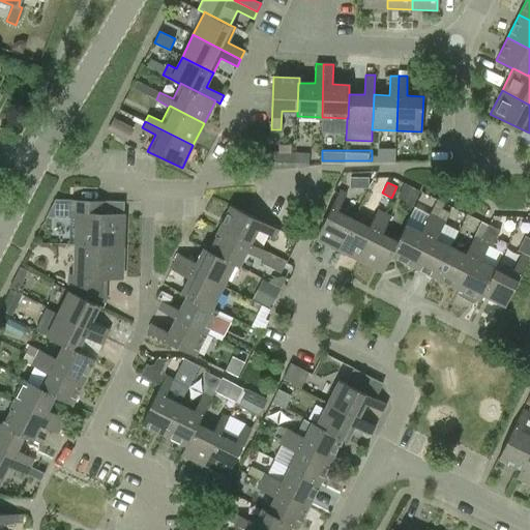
[(314,238),(336,249),(356,210),(341,203),(346,193),(339,189),(314,238)]
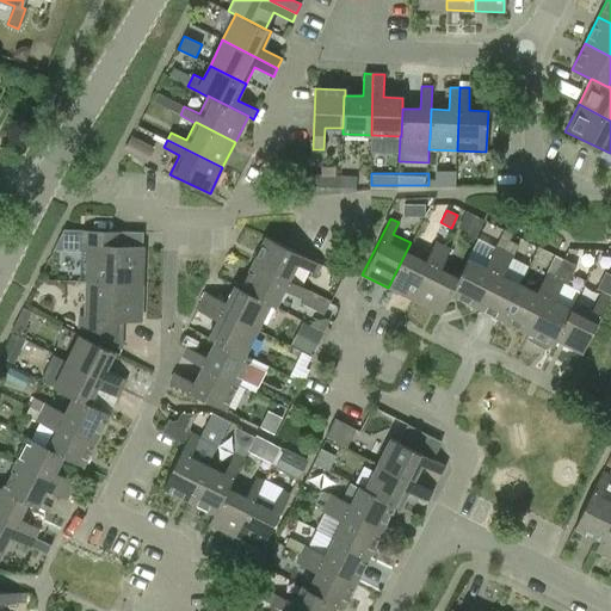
[(78,230),(67,229),(63,229),(59,240),(78,240),(78,230)]
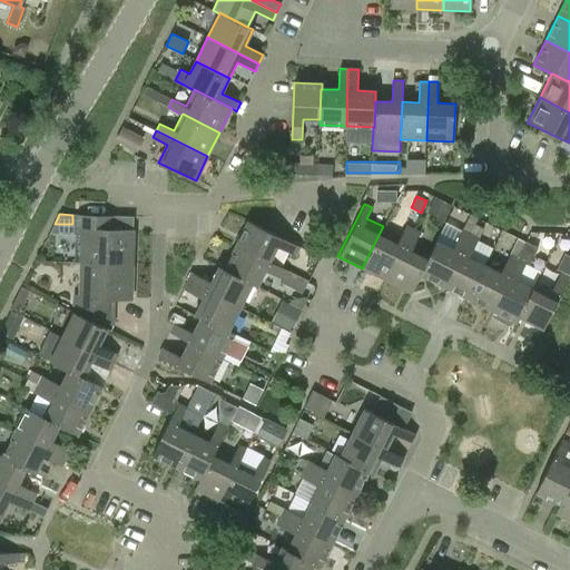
[(81,232),(80,263),(133,264),(134,232),(117,231),(118,217),(77,216),(76,232),(81,232)]
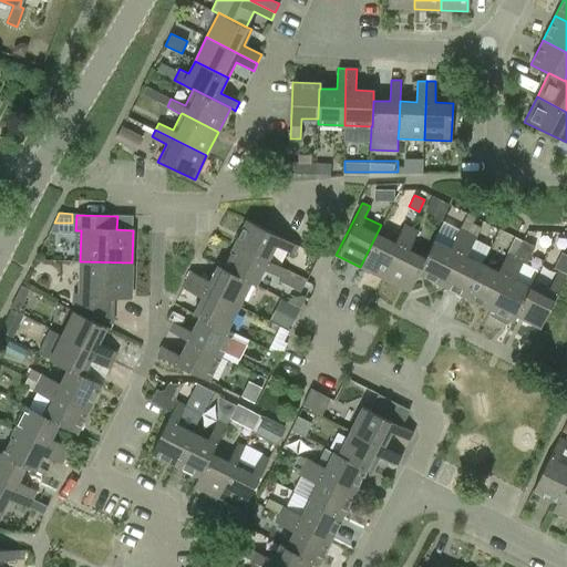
[(294,251),(299,243),(248,217),(236,241),(268,258),(268,257),(276,243),(294,251)]
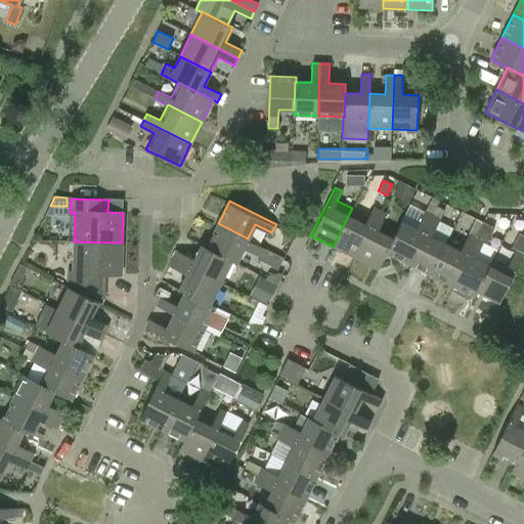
[(387,252),(407,262),(432,214),(424,211),(423,212),(409,205),(401,221),(401,220),(396,230),(386,251),(387,252)]
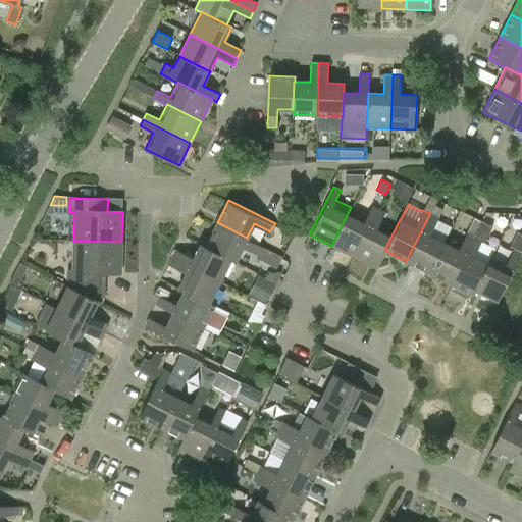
[(331,246),(354,257),(377,209),(371,206),(366,215),(351,207),(331,246)]
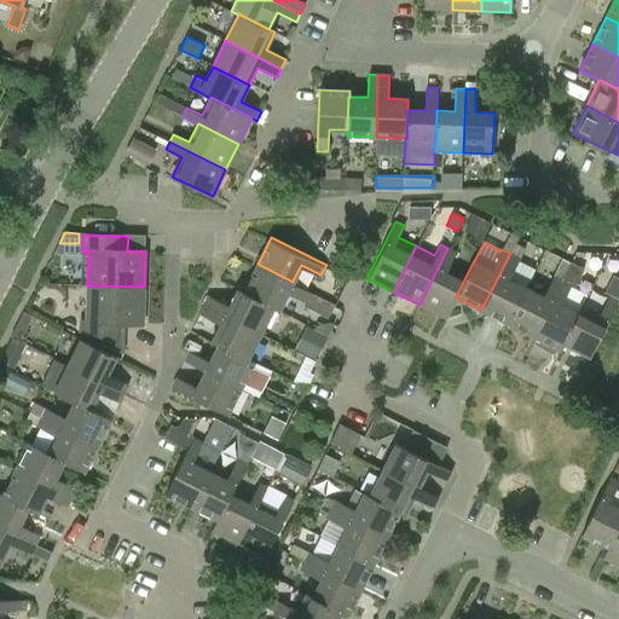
[(456,298),(457,298),(456,296),(468,272),(450,262),(456,252),(447,248),(420,305),(446,318),(456,298)]
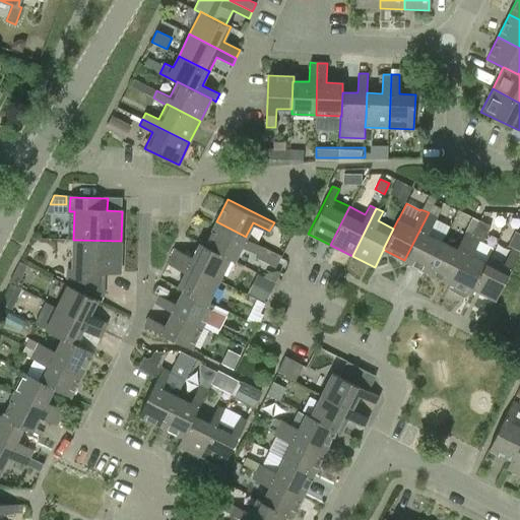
[(429,212),(404,260),(427,271),(442,241),(449,226),(435,218),(436,216),(429,212)]
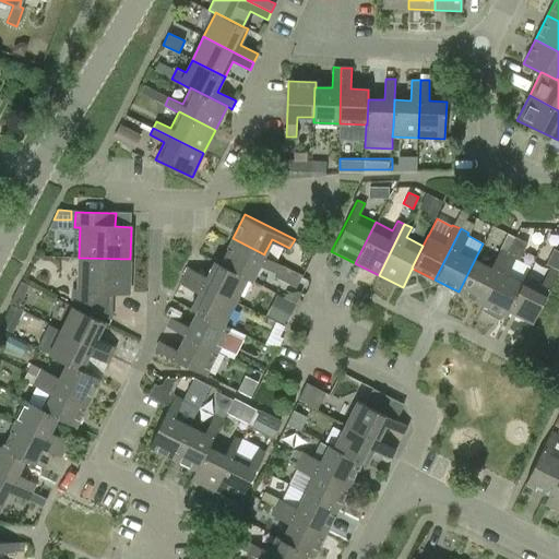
[(506,314),(509,309),(508,309),(522,283),(521,283),(524,276),(530,265),(514,258),(515,257),(519,258),(526,242),(515,237),(508,252),(482,304),(484,304),(483,312),(499,320),(504,314),(506,314)]
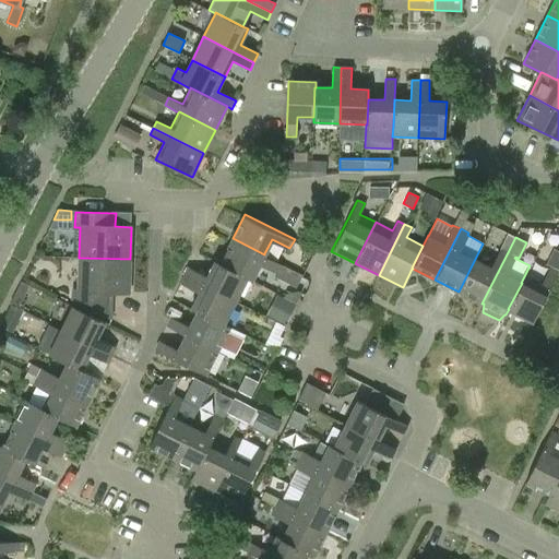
[(283,263),(264,253),(264,254),(233,238),(221,260),(221,261),(248,275),(248,276),(253,278),(261,263),(278,272),(283,263)]
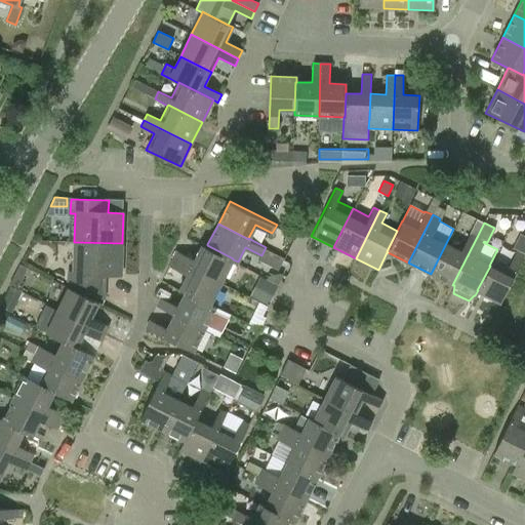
[(431,274),(452,285),(477,237),(469,233),(460,250),(446,243),(431,274)]
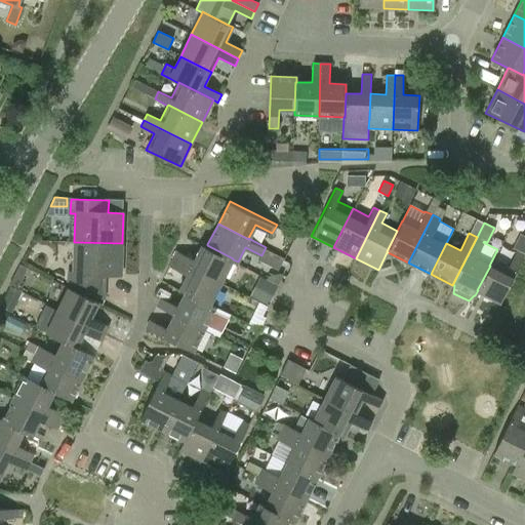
[(122,243),(74,242),(73,273),(68,273),(68,282),(99,298),(106,287),(106,276),(120,276),(122,243)]
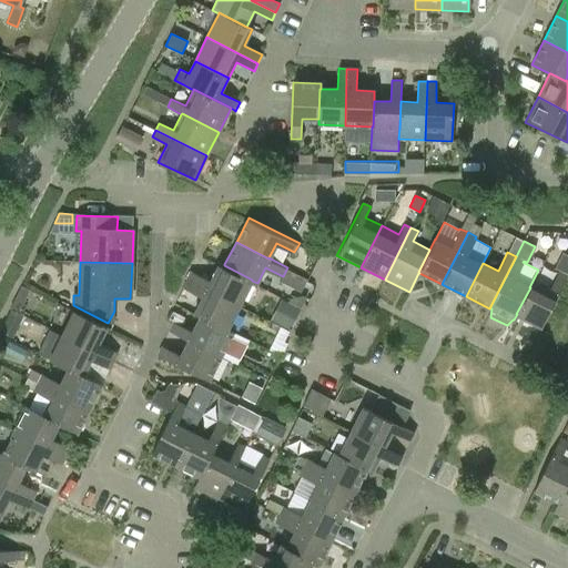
[(241,303),(252,281),(252,280),(224,265),(224,264),(219,262),(211,279),(193,270),(189,277),(241,303)]
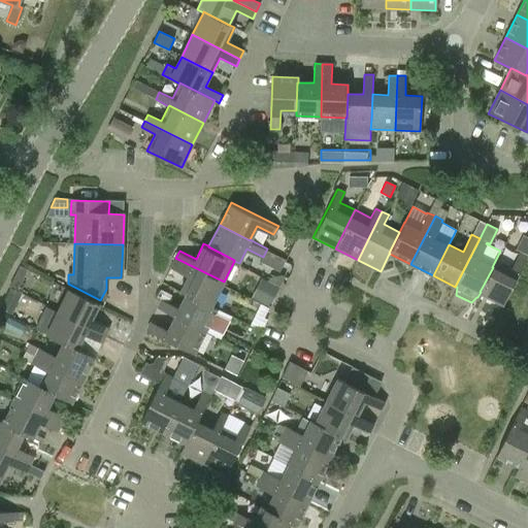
[(267,249),(263,257),(261,260),(281,270),(287,258),(267,249)]
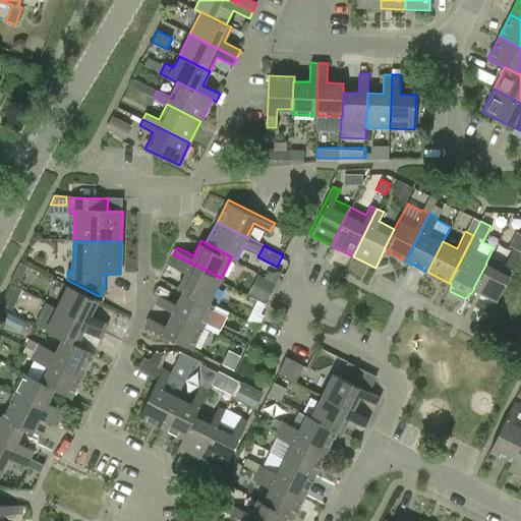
[(496,299),(520,251),(512,247),(504,265),(488,257),(485,264),(486,264),(473,288),(474,288),(496,299)]
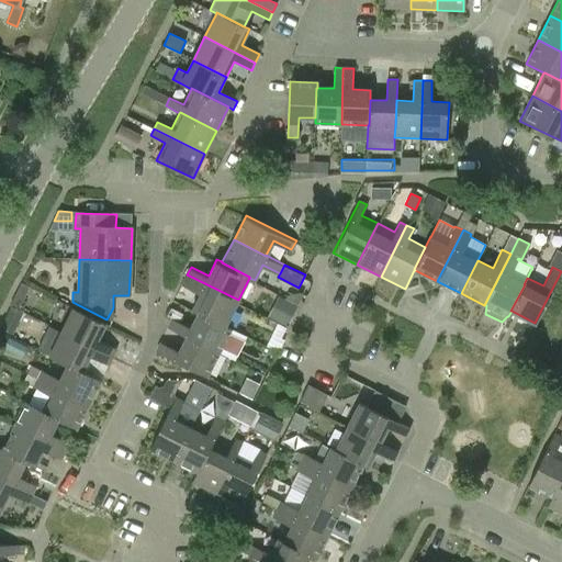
[(226,324),(238,300),(187,274),(182,283),(200,292),(192,307),(199,311),(226,324)]
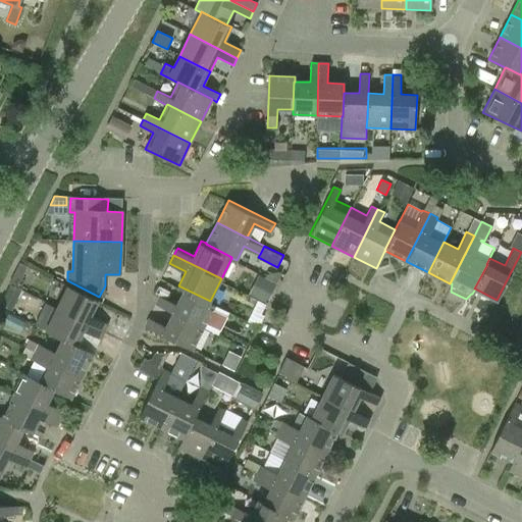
[(276,283),(258,274),(249,293),(266,302),(276,283)]
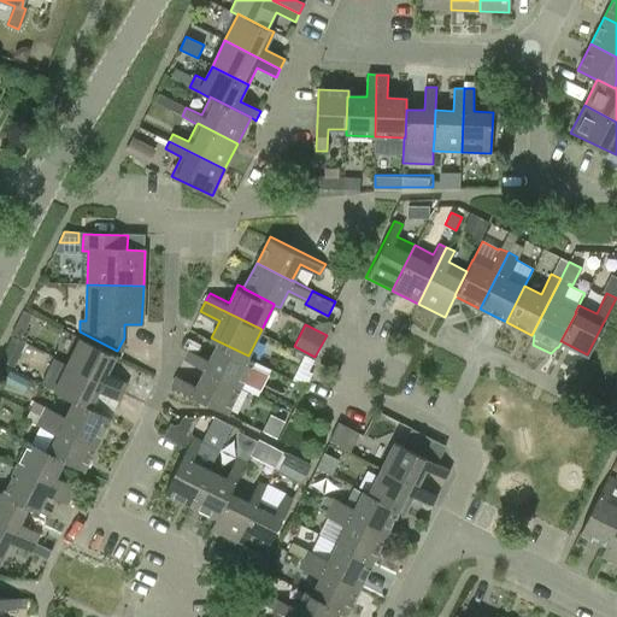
[(115,356),(80,339),(66,365),(123,393),(127,385),(106,374),(115,356)]
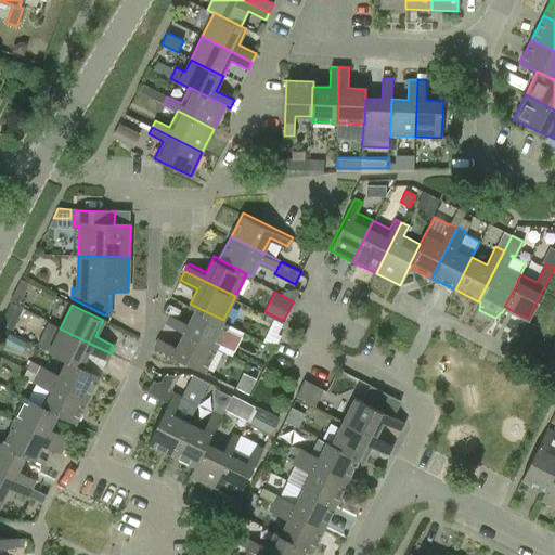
[(229,323),(223,320),(196,307),(188,324),(170,315),(166,323),(183,333),(184,332),(217,347),(229,323)]
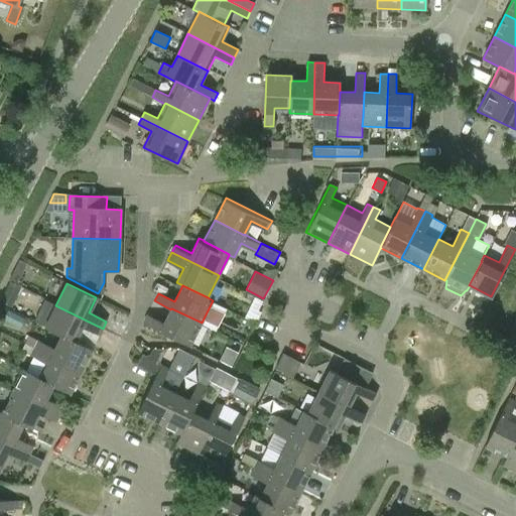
[(99,337),(103,329),(55,305),(44,327),(61,335),(75,342),(82,329),(99,337)]
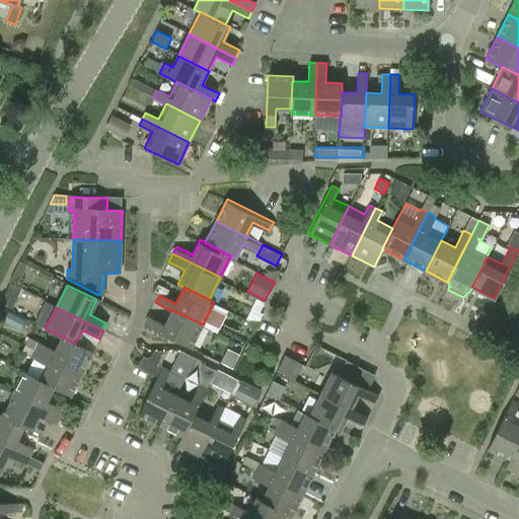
[(172,310),(171,311),(165,324),(147,316),(143,324),(191,348),(203,324),(172,310)]
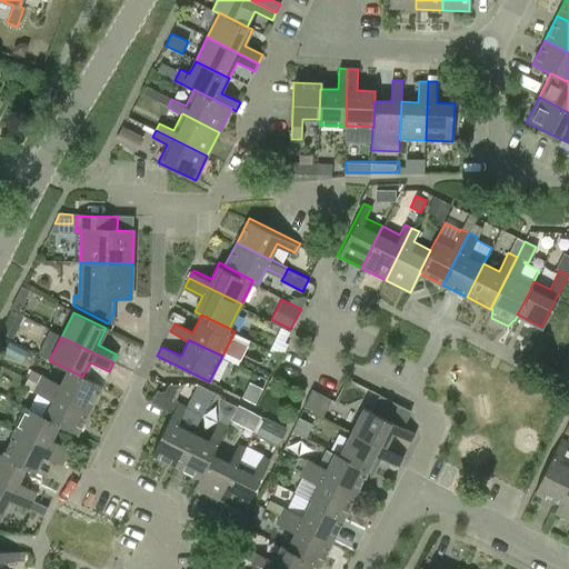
[(101,386),(82,377),(68,369),(60,385),(42,376),(38,385),(89,410),(101,386)]
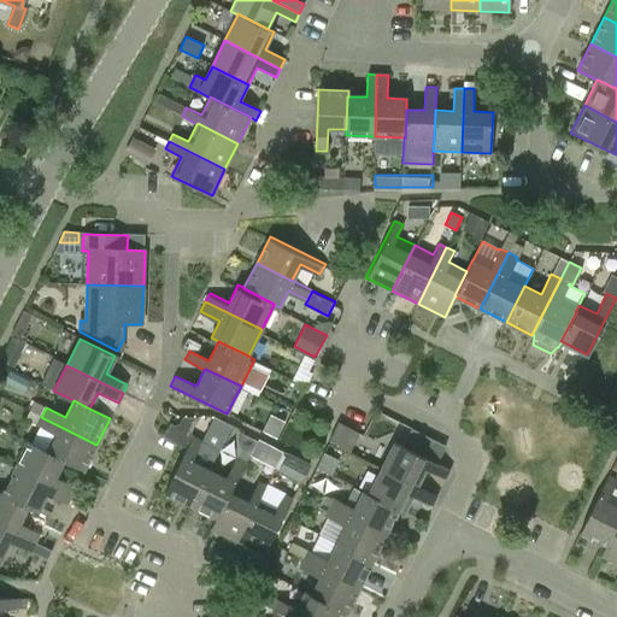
[(277,438),(286,421),(270,413),(262,430),(277,438)]
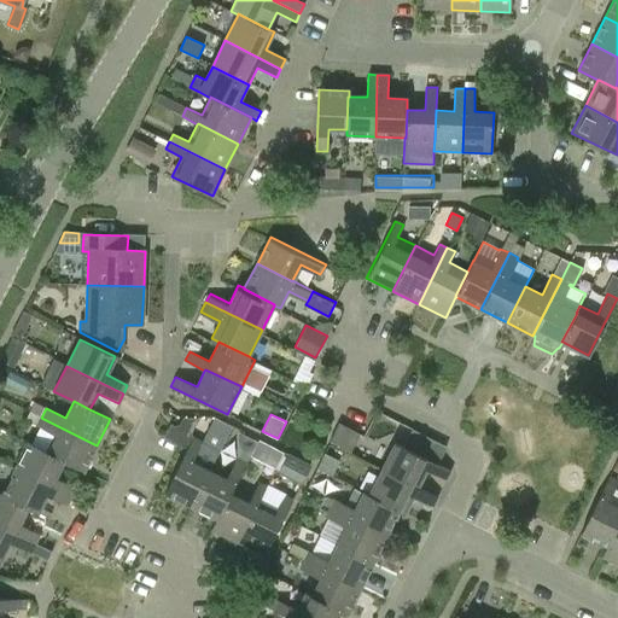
[(83,472),(97,445),(41,418),(36,426),(57,436),(48,453),(48,454),(64,461),(64,462),(83,472)]
